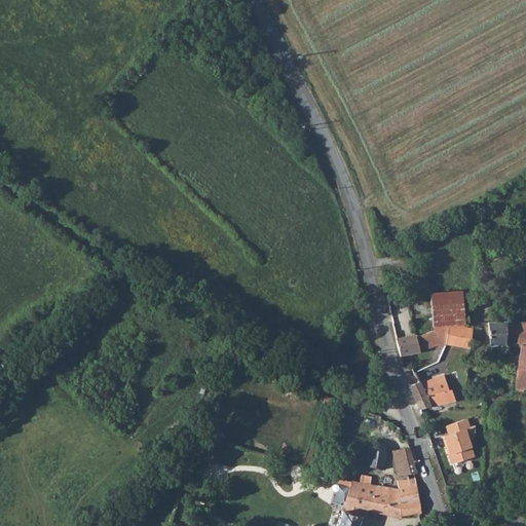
[(429,323),(443,322),(460,322),(458,289),(426,291),(429,323)]
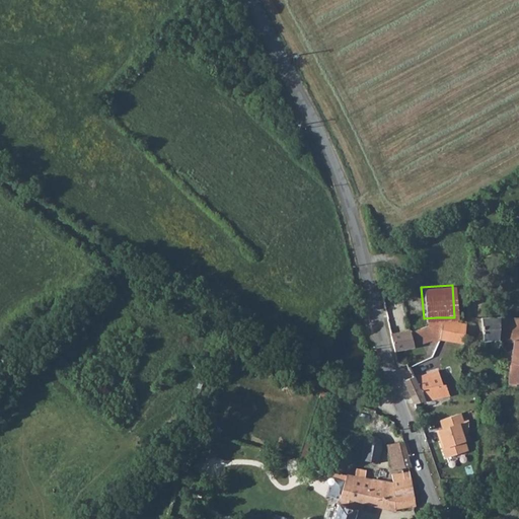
[(515,344),(506,387),(518,385),(518,315),(515,315),(488,314),(485,340),(502,340),(515,344)]
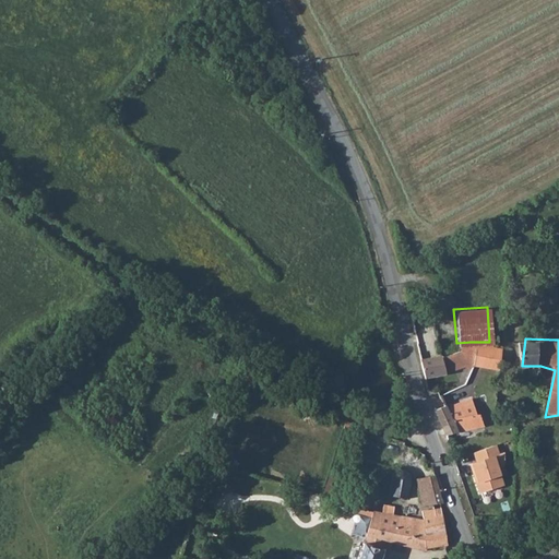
[(438,354),(417,359),(423,377),(442,372),(473,355),(473,361),(500,365),(501,345),(471,342),(440,356),(438,354)]
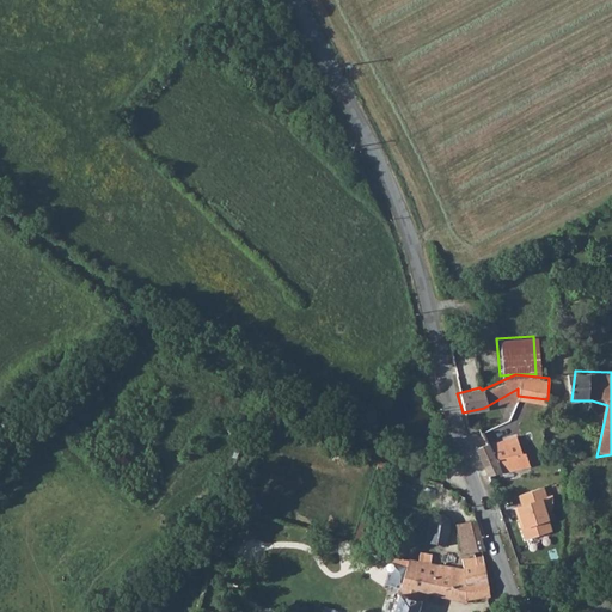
[(485,442),(473,446),(484,477),(518,464),(516,453),(514,452),(510,439),(488,444),(485,442)]
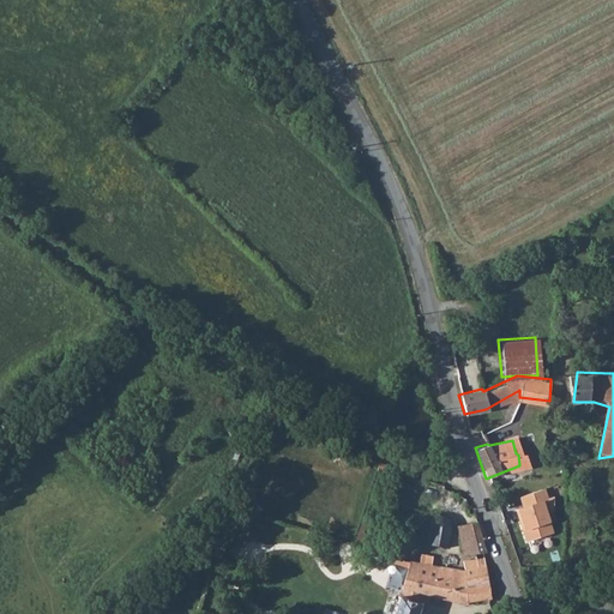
[(545,491),(522,498),(524,506),(516,509),(525,541),(557,533),(552,519),(559,517),(553,495),(547,498),(545,491)]
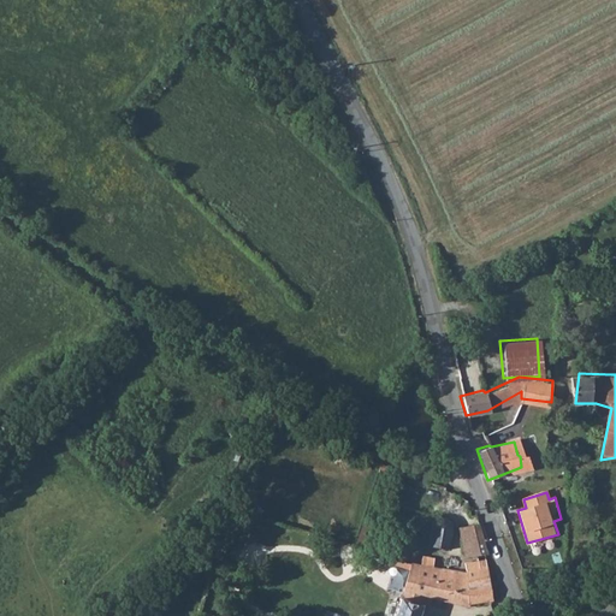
[(477,514),(450,520),(444,517),(440,517),(434,519),(432,522),(431,525),(427,546),(449,549),(450,548),(461,549),(463,557),(486,554),(477,514)]
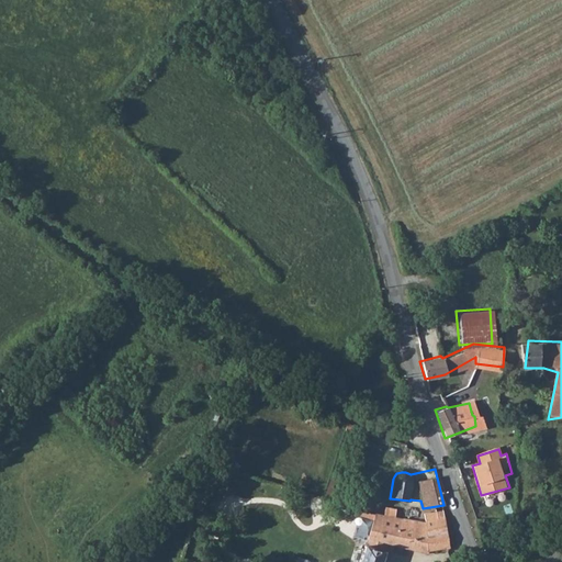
[(403,518),(398,537),(428,544),(429,550),(447,547),(449,547),(445,510),(424,514),(425,523),(403,518)]
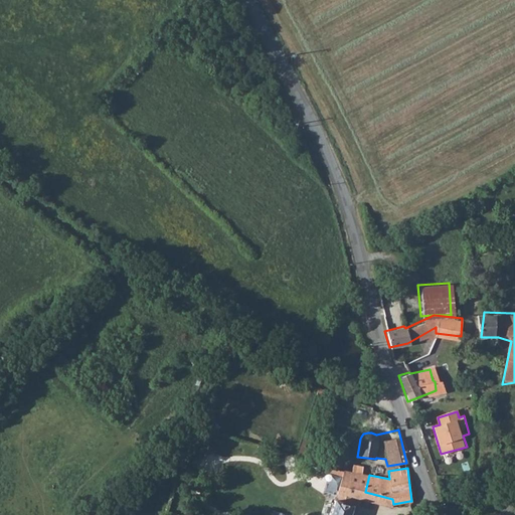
[(349,514),(355,499),(392,508),(393,504),(392,499),(365,492),(369,475),(344,470),(343,472),(330,514),(349,514)]
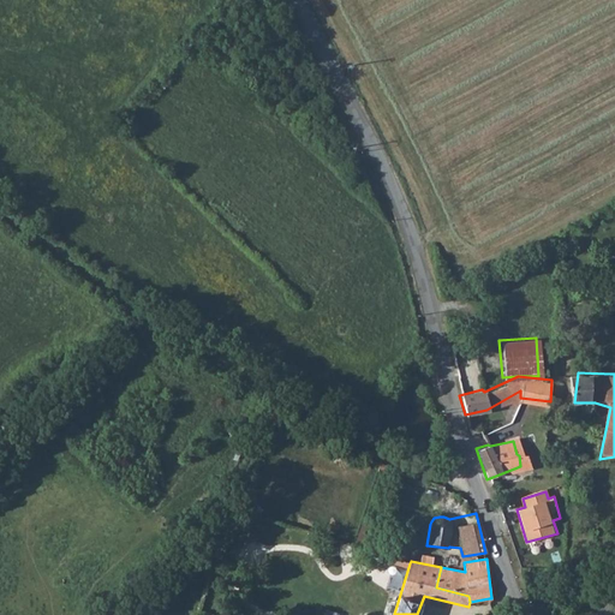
[(206,585),(212,568),(193,563),(190,581),(206,585)]
